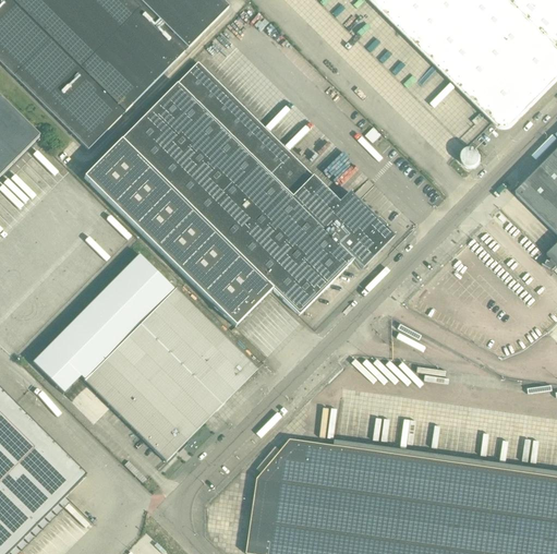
[(0,61),(86,147),(227,4),(222,0),(0,0),(0,61)]
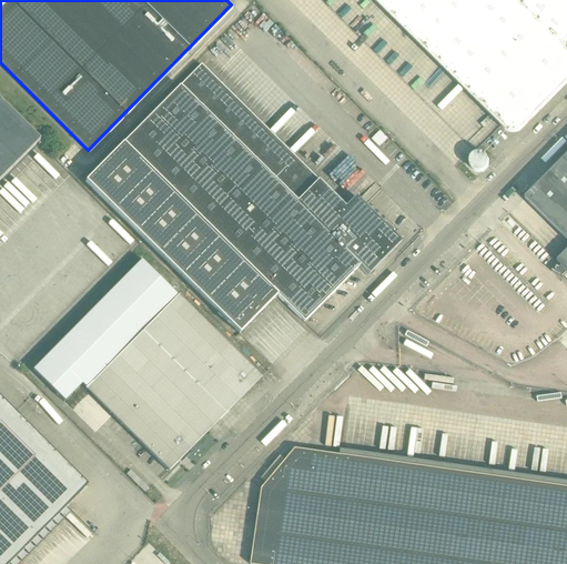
[(375,0),(502,124),(504,126),(505,127),(506,128),(507,128),(508,128),(510,129),(512,129),(514,128),(515,128),(516,128),(517,127),(518,127),(519,126),(520,124),(566,77),(566,0),(375,0)]
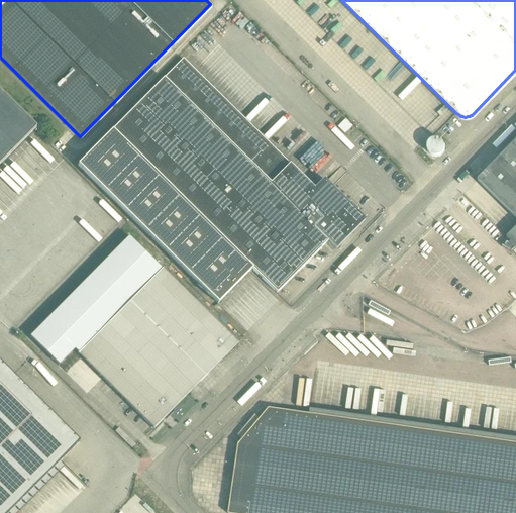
[(182,56),(111,127),(250,266),(275,290),(326,238),(334,246),(364,216),(354,208),(352,210),(345,203),(347,200),(322,176),(312,185),(182,56)]
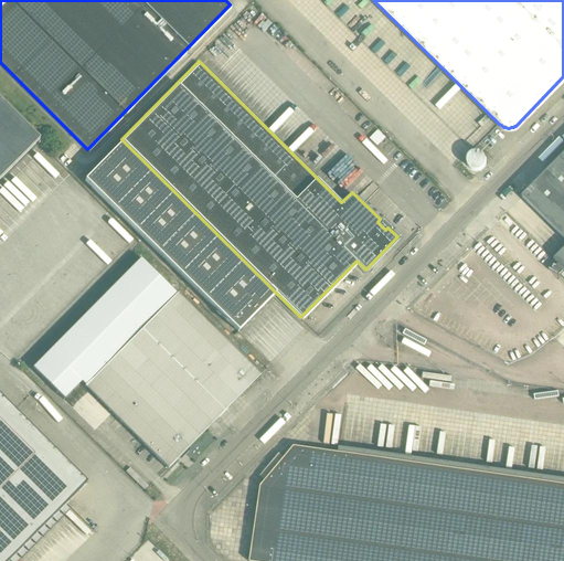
[(0,173),(39,135),(0,96),(0,173)]
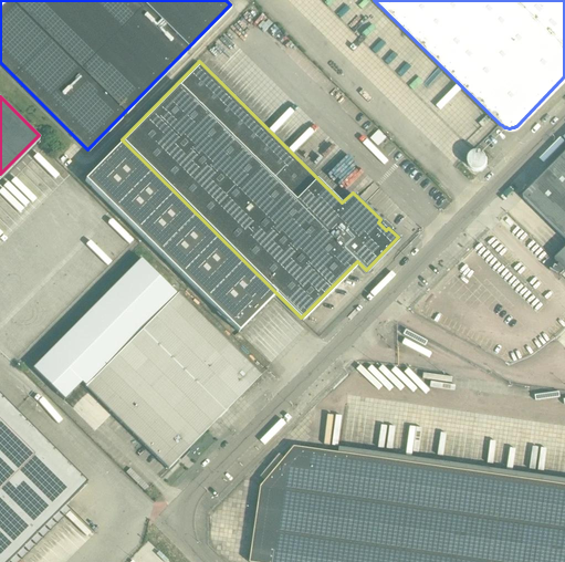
[(274,291),(122,139),(84,178),(237,329),(274,291)]
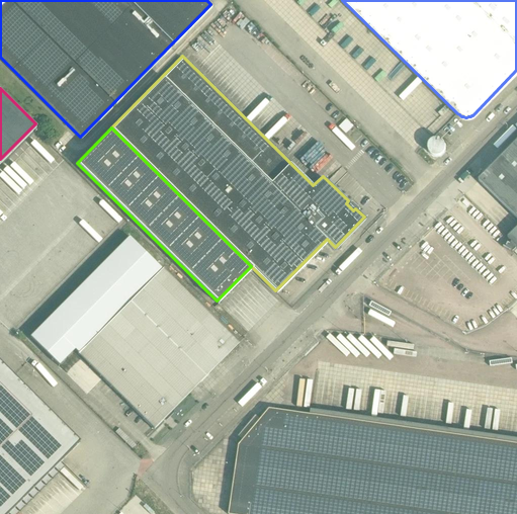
[(443,147),(444,146),(444,145),(444,144),(444,142),(443,141),(443,140),(442,139),(441,138),(440,138),(439,137),(438,137),(437,136),(436,136),(435,136),(434,136),(432,136),(431,137),(430,138),(429,138),(429,139),(428,140),(427,141),(427,142),(427,143),(427,145),(427,146),(427,147),(427,148),(428,149),(429,150),(429,151),(430,152),(431,152),(432,153),(433,153),(435,153),(436,153),(437,153),(438,153),(439,152),(440,152),(441,151),(442,150),(443,149),(443,148),(443,147)]
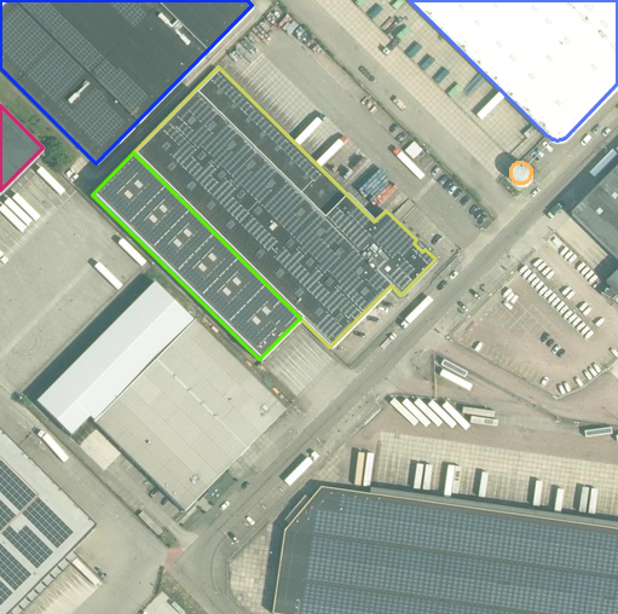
[(617,163),(571,212),(617,258),(617,266),(605,279),(610,284),(608,288),(606,287),(602,293),(612,297),(617,291),(617,163)]
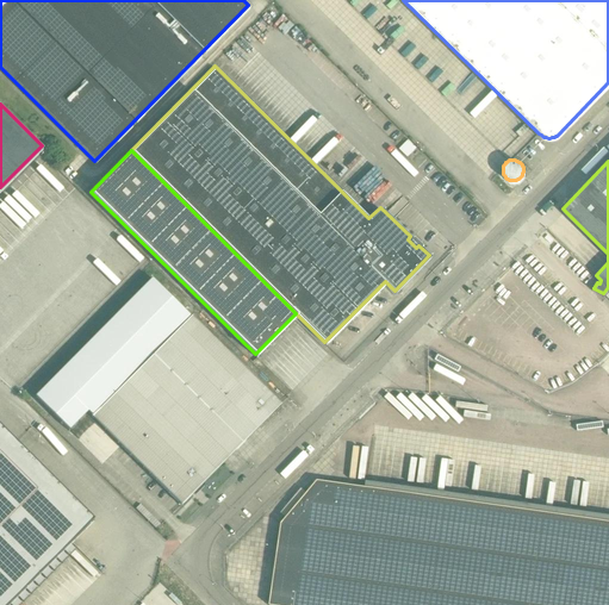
[(180,501),(265,416),(279,401),(190,313),(91,413),(180,501)]
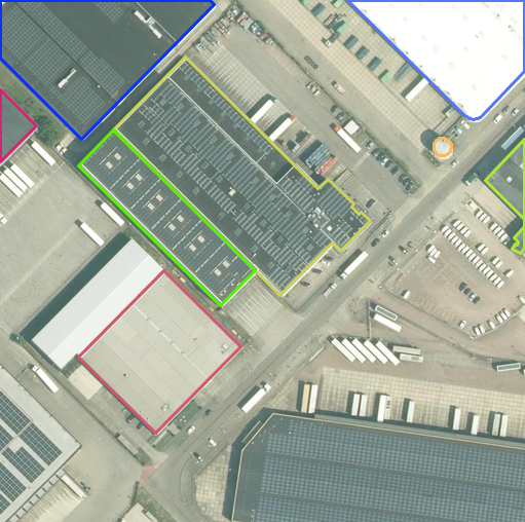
[(0,521),(3,521),(46,480),(52,473),(77,449),(78,448),(78,447),(78,446),(65,433),(0,368),(0,521)]
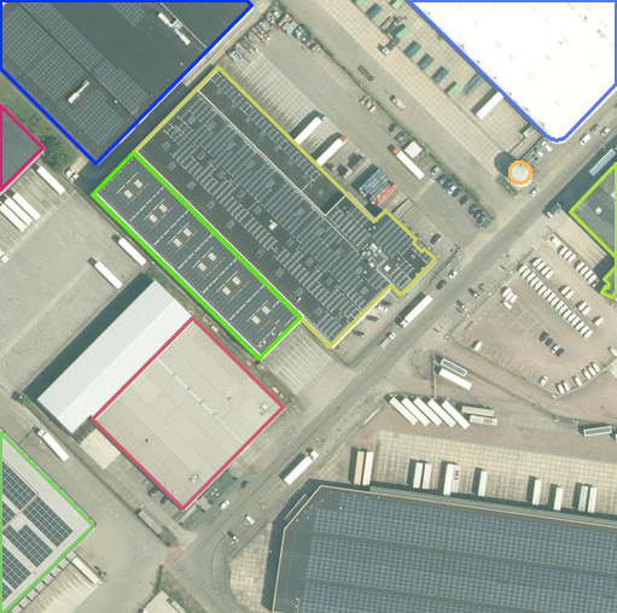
[(616,612),(616,523),(428,500),(320,484),(284,527),(272,611),(290,612),(616,612)]
